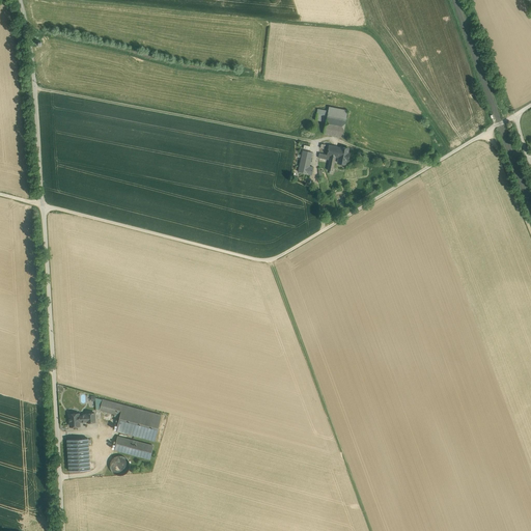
[(347,111),(329,107),(328,111),(327,116),(345,119),(347,111)]
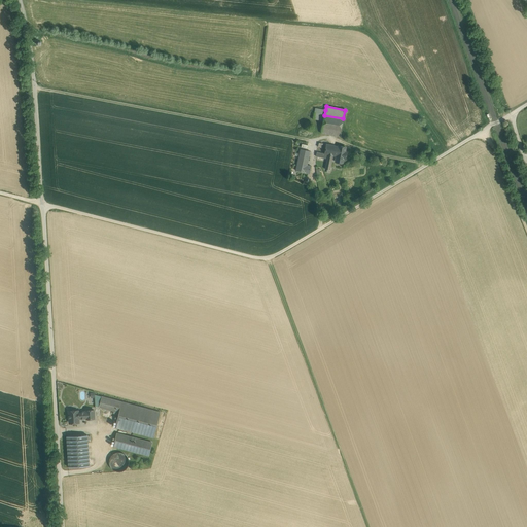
[(343,118),(324,115),(323,120),(322,128),(326,129),(341,131),(343,118)]
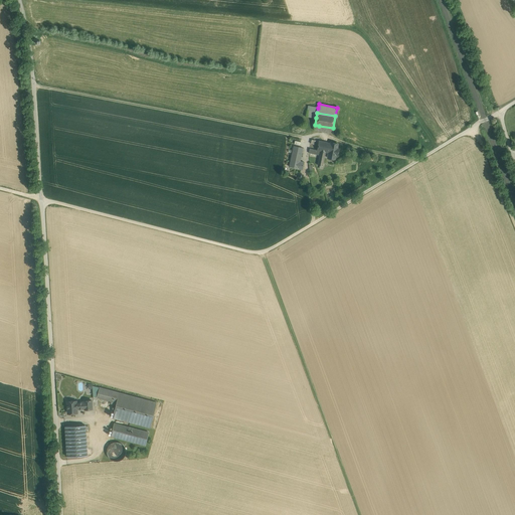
[(328,143),(312,140),(310,149),(325,152),(326,152),(328,143)]
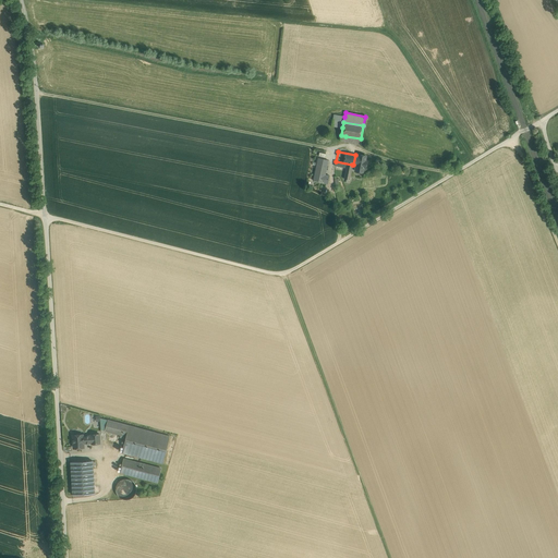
[(366,156),(359,155),(355,155),(353,165),(356,166),(355,171),(363,172),(366,156)]
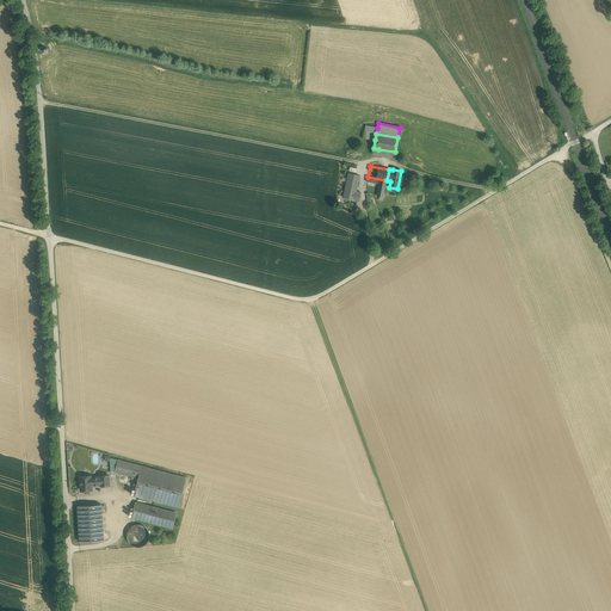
[(359,176),(349,173),(343,197),(359,201),(360,192),(356,191),(359,176)]
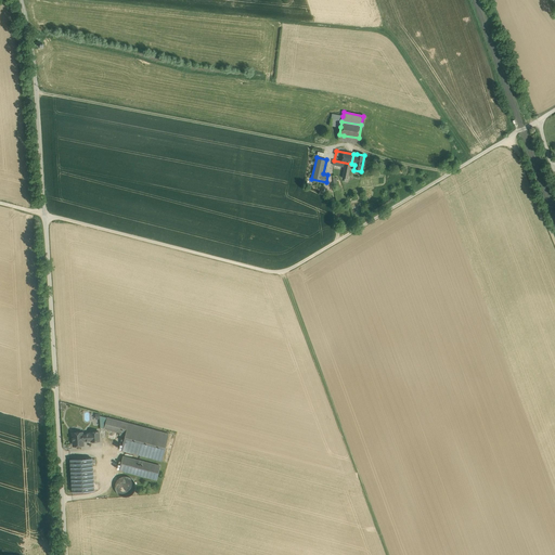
[(128,423),(107,417),(104,428),(120,433),(119,435),(125,436),(128,423)]
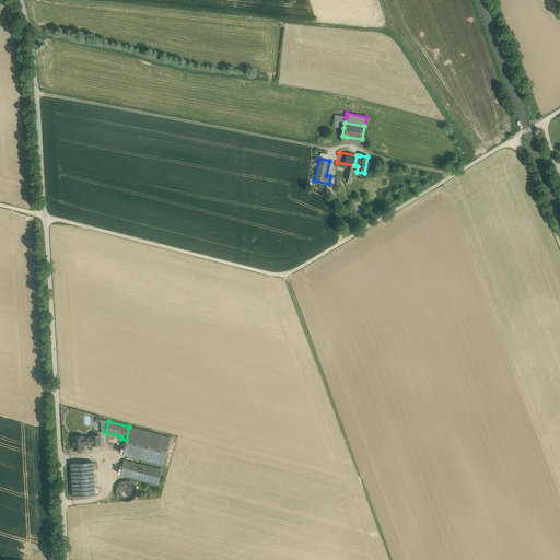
[(171,438),(129,427),(126,440),(123,454),(163,465),(171,438)]
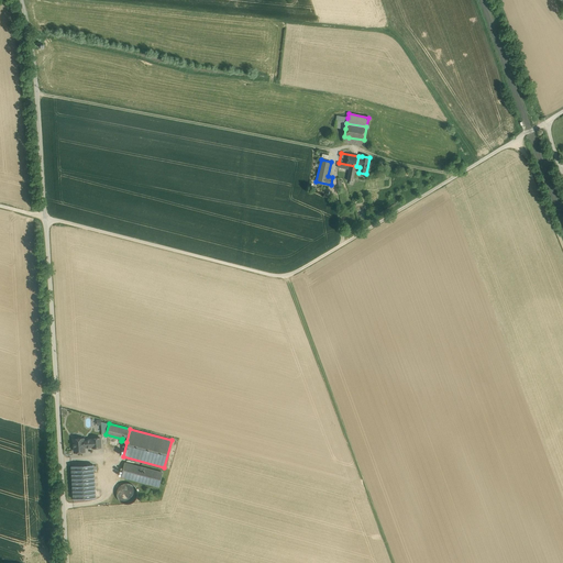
[(84,439),(77,439),(77,441),(74,442),(74,451),(78,451),(78,452),(85,451),(84,446),(92,446),(92,439),(84,440),(84,439)]
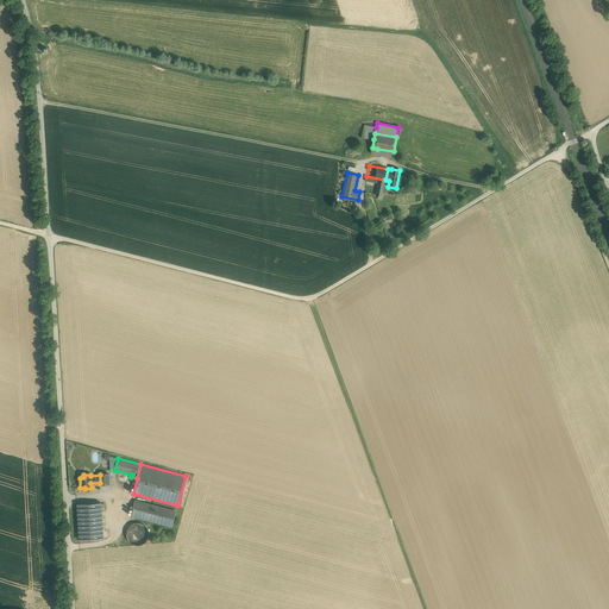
[(176,512),(135,500),(131,515),(171,526),(176,512)]
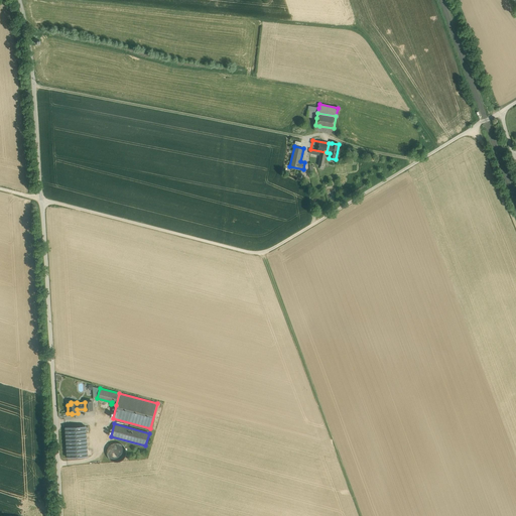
[(86,426),(66,427),(68,458),(88,457),(86,426)]
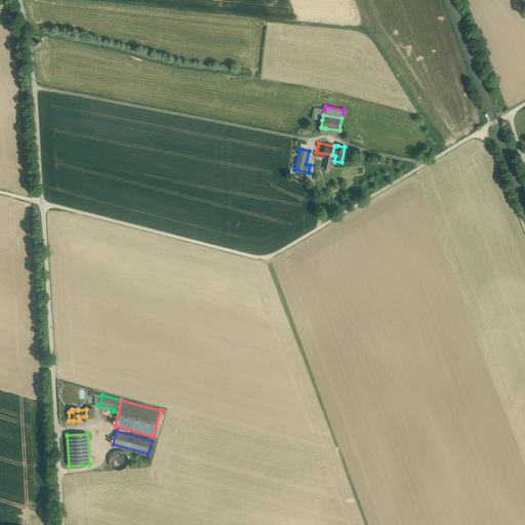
[(122,451),(118,450),(115,451),(112,452),(110,455),(109,458),(109,461),(110,465),(113,468),(116,469),(120,469),(123,468),(126,466),(128,461),(128,458),(127,455),(124,452),(122,451)]
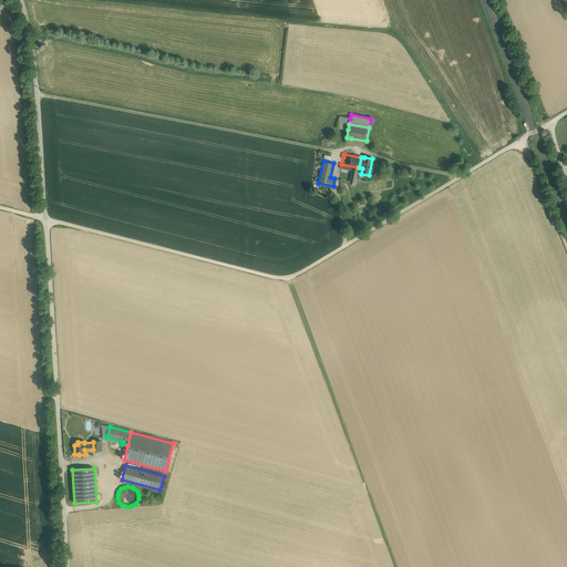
All buildings are outlined.
